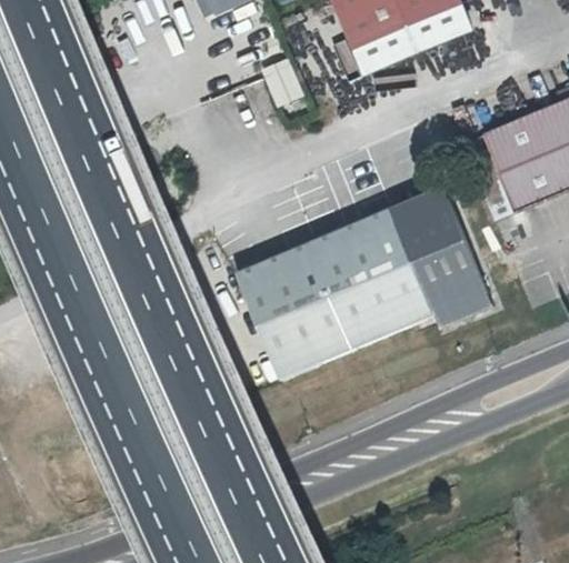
[(198,0),(208,19),(248,0),(198,0)]
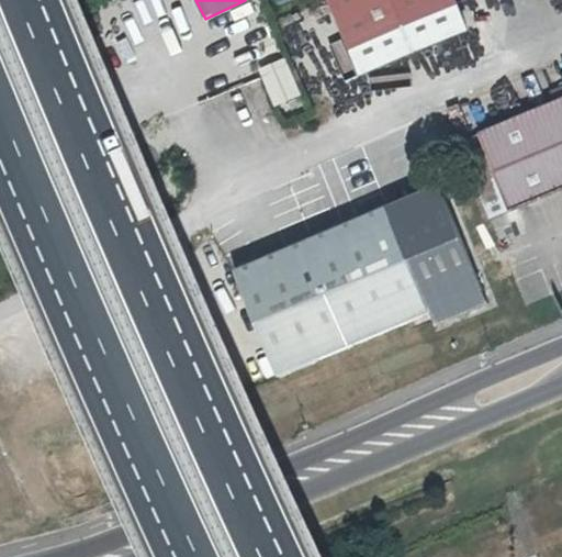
[(324,0),(349,66),(461,24),(452,0),(324,0)]
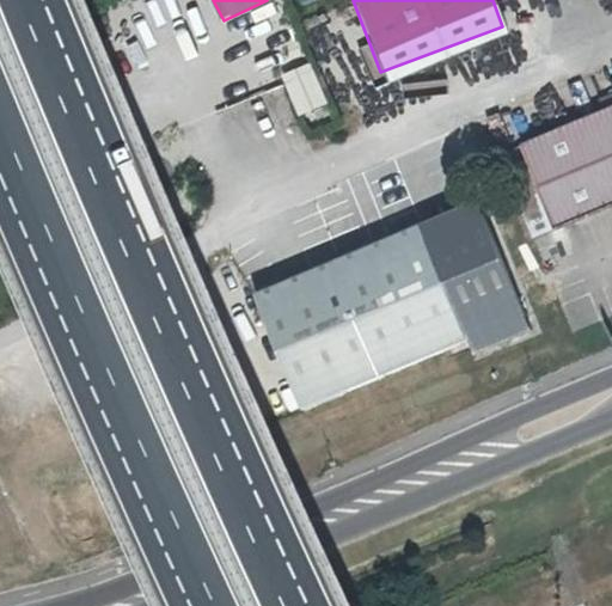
[(300,114),(328,102),(306,55),(279,67),(300,114)]
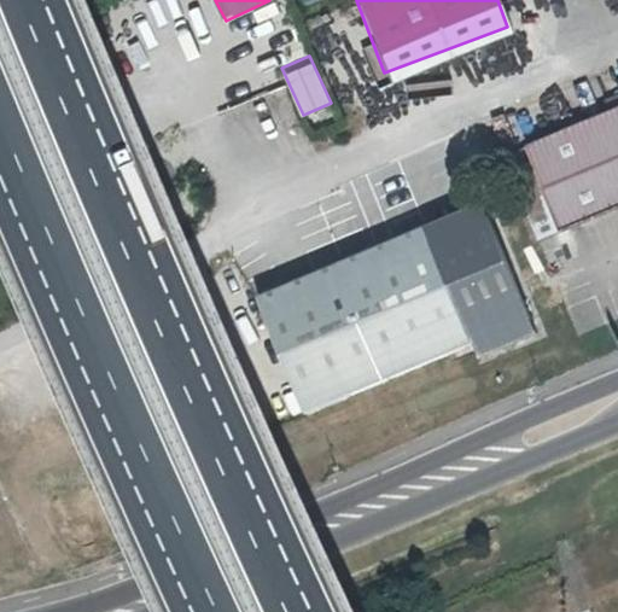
[(540,237),(617,200),(617,100),(604,108),(505,152),(540,237)]
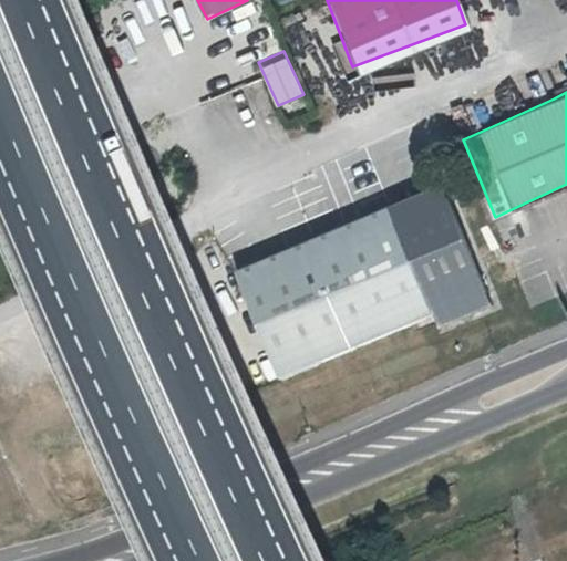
[(394,210),(240,276),(285,380),(437,314),(442,324),(494,302),(446,187),(393,209),(394,210)]
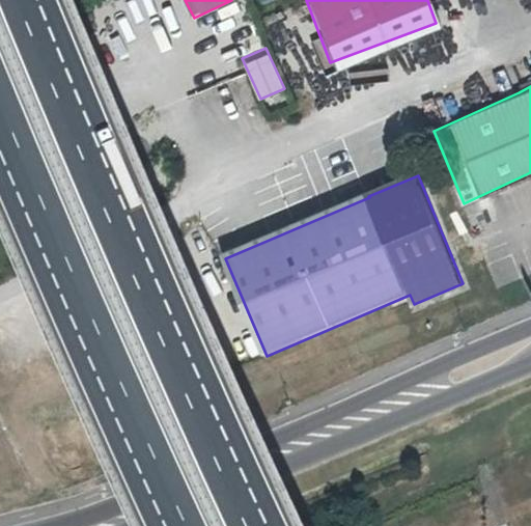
All buildings are outlined.
